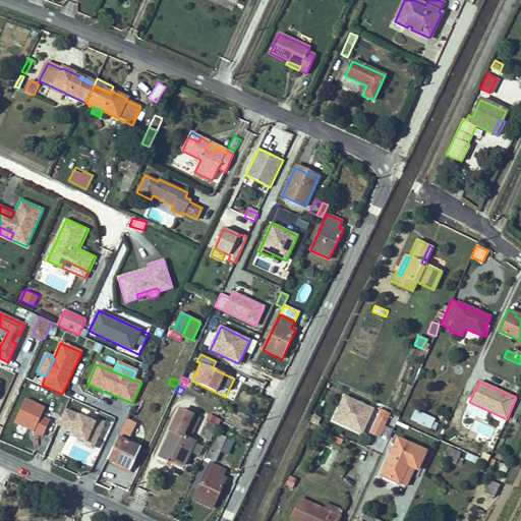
[(333,420),(361,433),(372,409),(344,396),(333,420)]
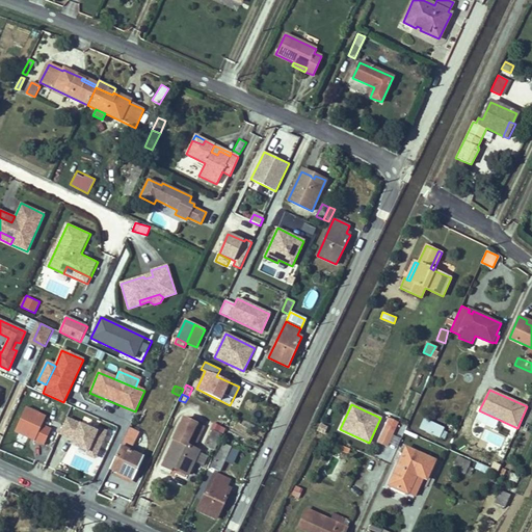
[(43,448),(50,431),(42,427),(46,419),(25,409),(14,434),(43,448)]
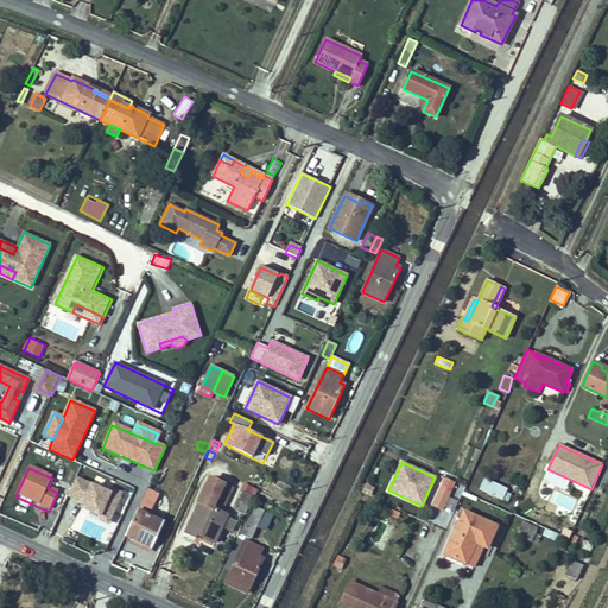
[(109,493),(76,477),(68,495),(83,502),(81,508),(89,512),(100,517),(99,520),(107,524),(121,494),(112,489),(109,493)]
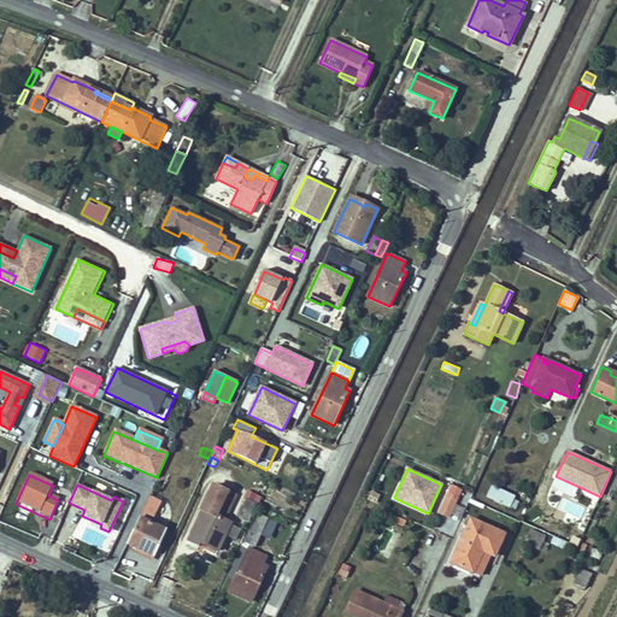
[(235,495),(213,485),(188,540),(199,545),(200,542),(218,551),(224,535),(230,524),(230,523),(216,516),(219,507),(228,512),(235,495)]
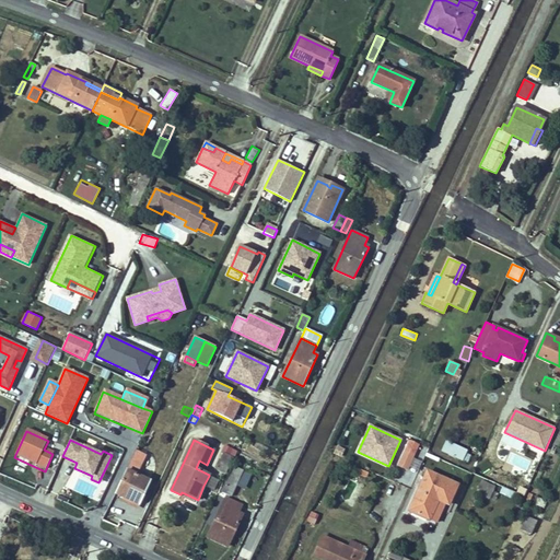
[(405,450),(407,451),(399,465),(407,469),(419,444),(409,440),(405,450)]
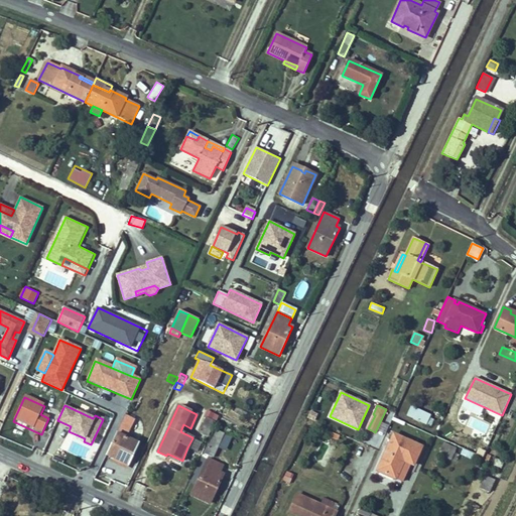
[(411,406),(407,415),(425,424),(429,417),(429,415),(411,406)]
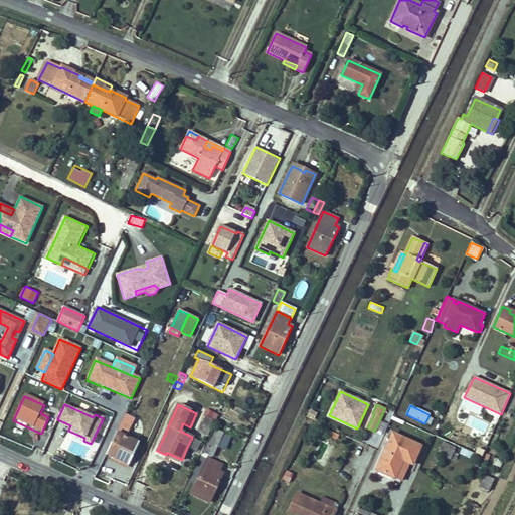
[(207,416),(214,419),(215,420),(218,414),(207,409),(204,415),(207,416)]
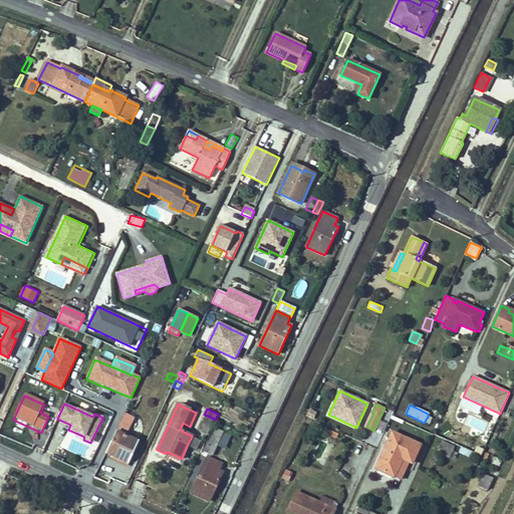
[(159,416),(151,412),(147,420),(155,423),(159,416)]
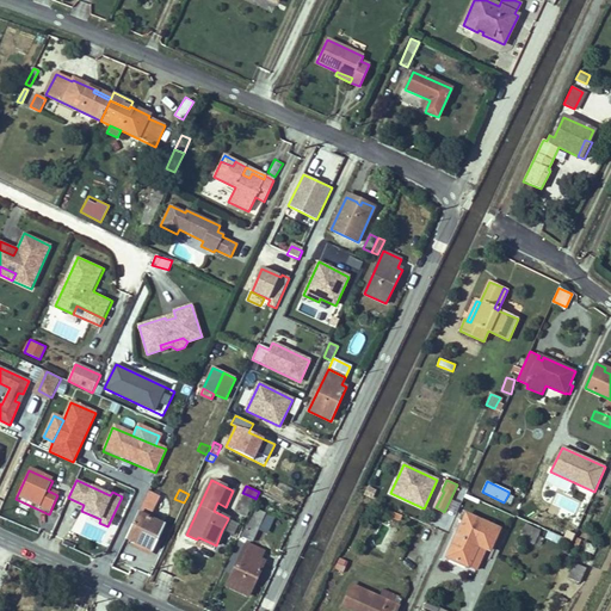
[(159,495),(148,491),(142,503),(153,508),(159,495)]
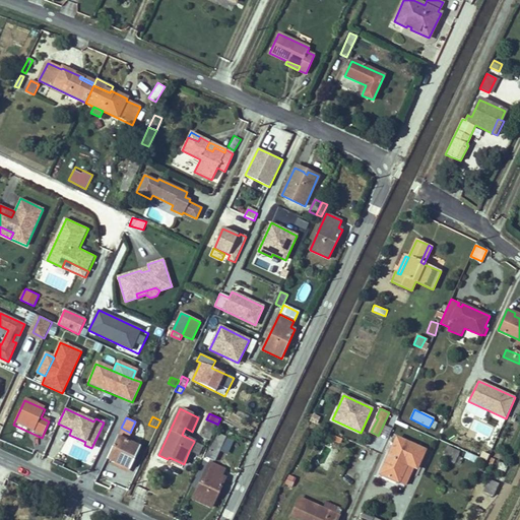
[(202,437),(208,440),(216,424),(209,420),(202,437)]
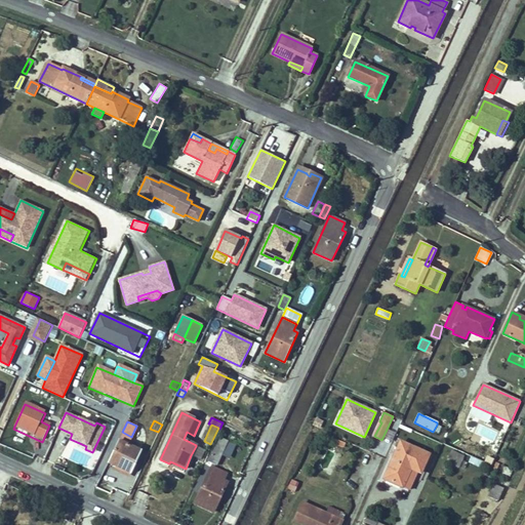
[(131,437),(122,432),(118,441),(127,445),(131,437)]
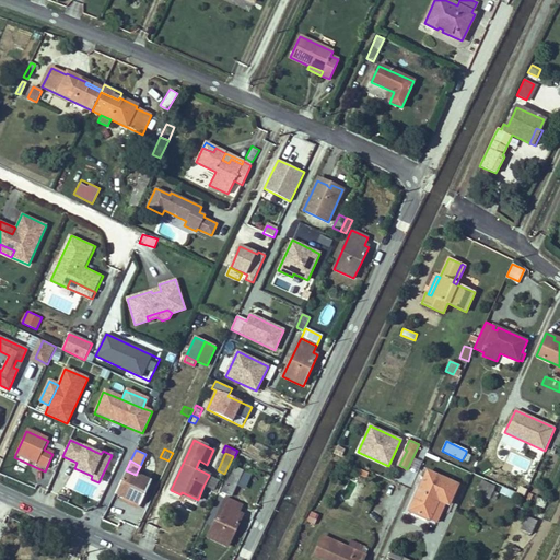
[(243,470),(234,466),(222,491),(231,496),(243,470)]
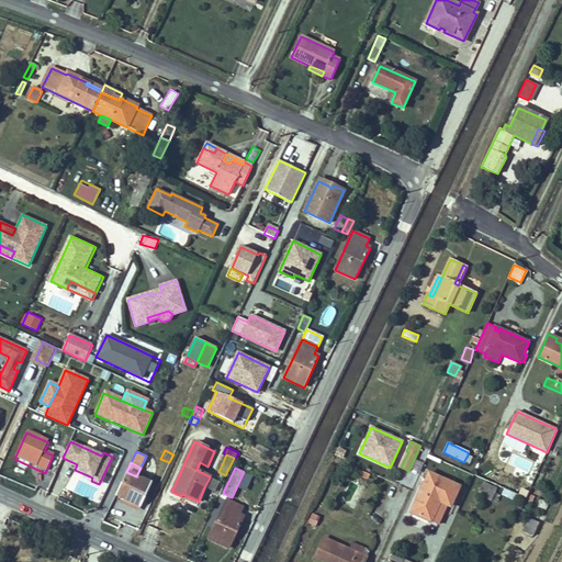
[(504,473),(492,468),(486,479),(498,484),(504,473)]
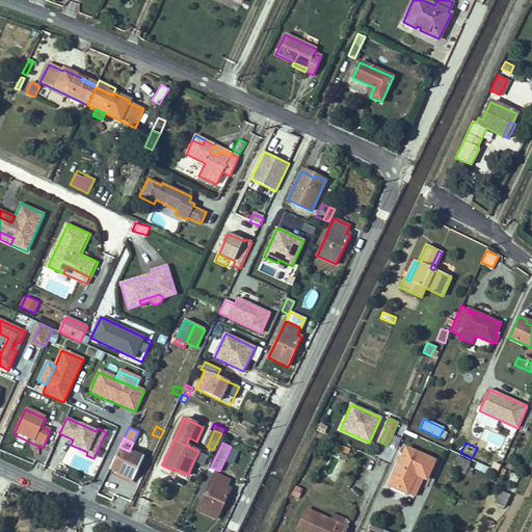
[(129,451),(120,447),(109,469),(117,473),(132,480),(142,458),(129,451)]
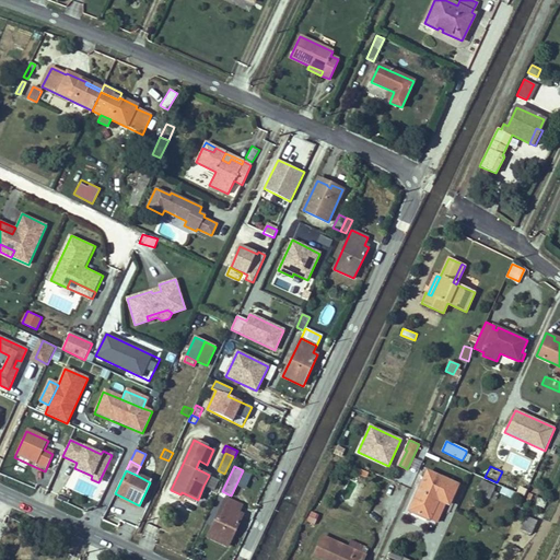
[(427,470),(409,511),(430,520),(439,500),(444,503),(448,505),(458,485),(427,470)]
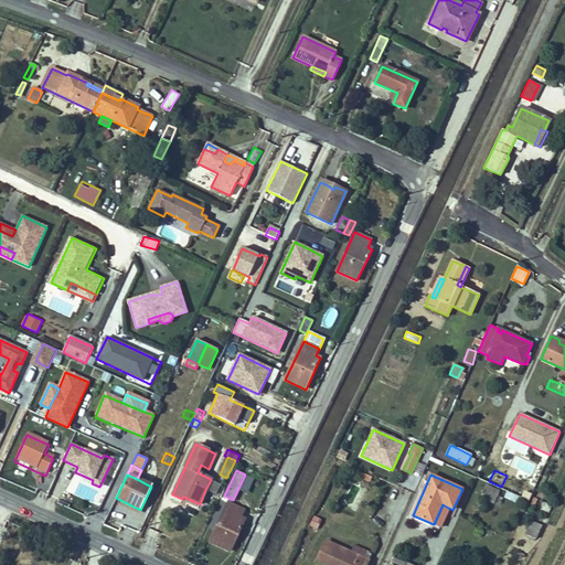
[(211,480),(205,490),(215,496),(221,484),(211,480)]
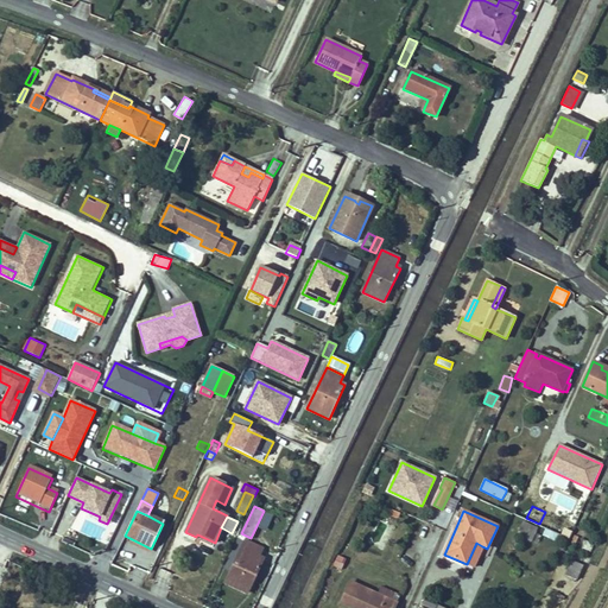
[(538,529),(521,520),(515,533),(532,540),(538,529)]
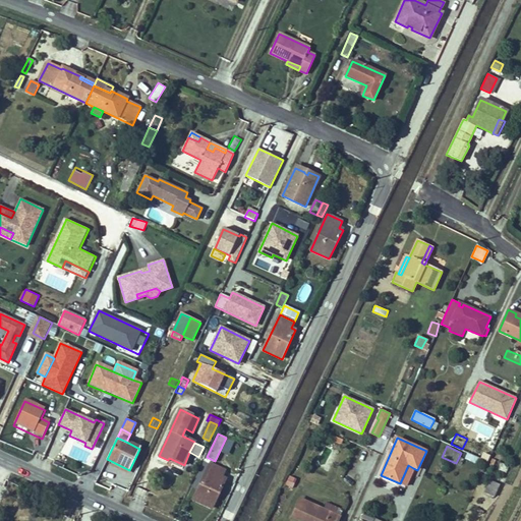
[(129,470),(115,463),(114,466),(128,473),(129,470)]
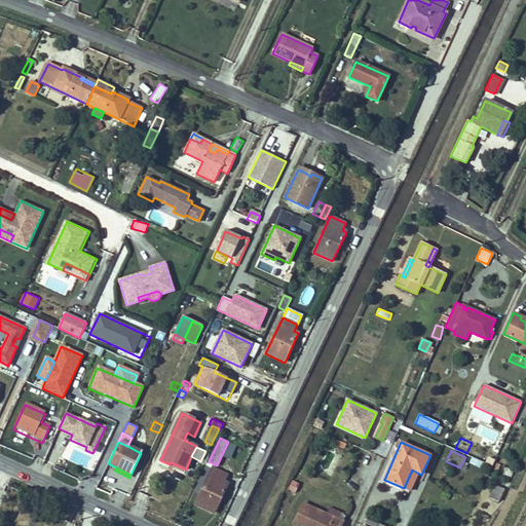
[(506,467),(503,475),(511,478),(514,471),(506,467)]
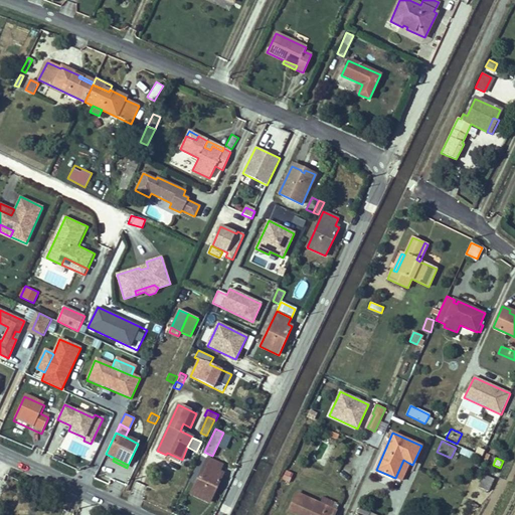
[(208,459),(191,494),(209,503),(223,474),(219,472),(222,466),(208,459)]
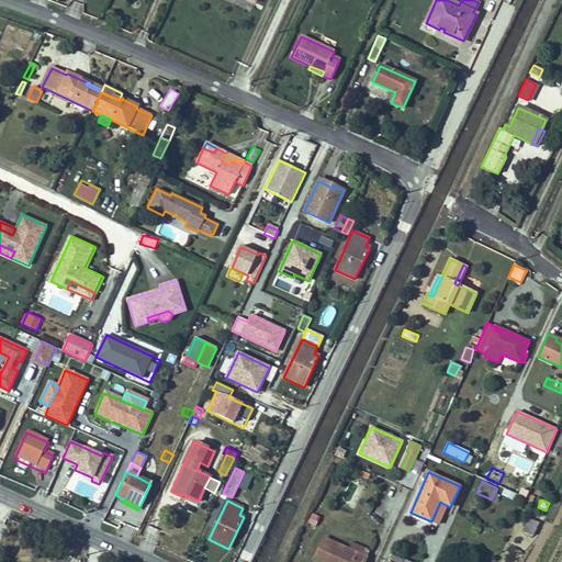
[(440,502),(431,521),(437,525),(446,505),(440,502)]
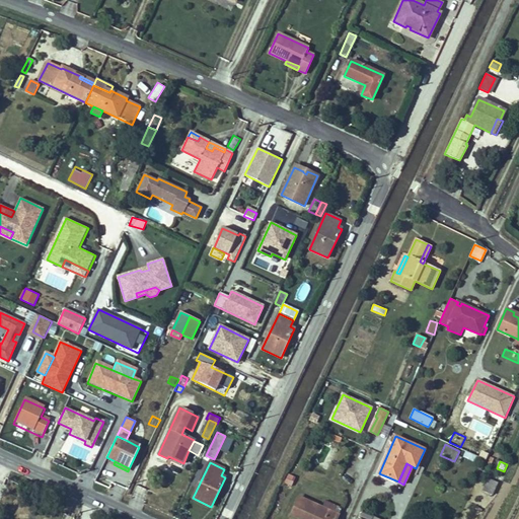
[(493,495),(498,483),(489,478),(484,490),(493,495)]
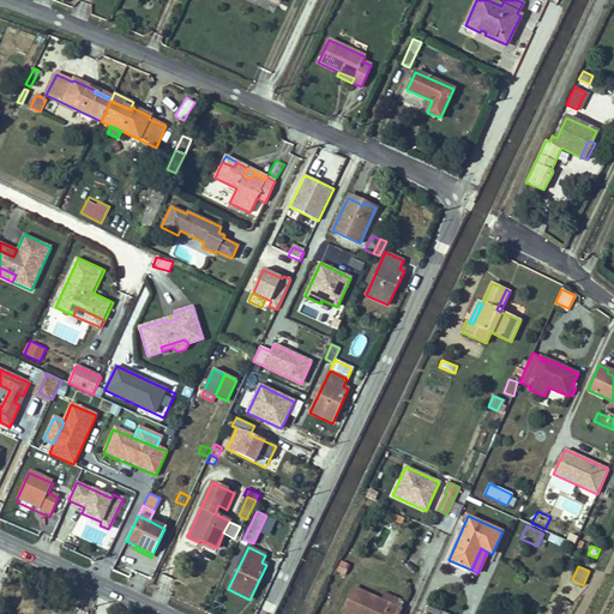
[(381,600),(354,588),(344,608),(356,613),(398,613),(401,609),(381,600)]
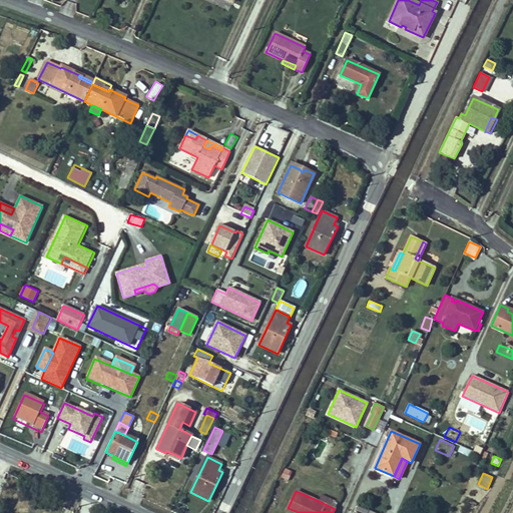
[(319,501),(335,509),(338,502),(322,495),(319,501)]
